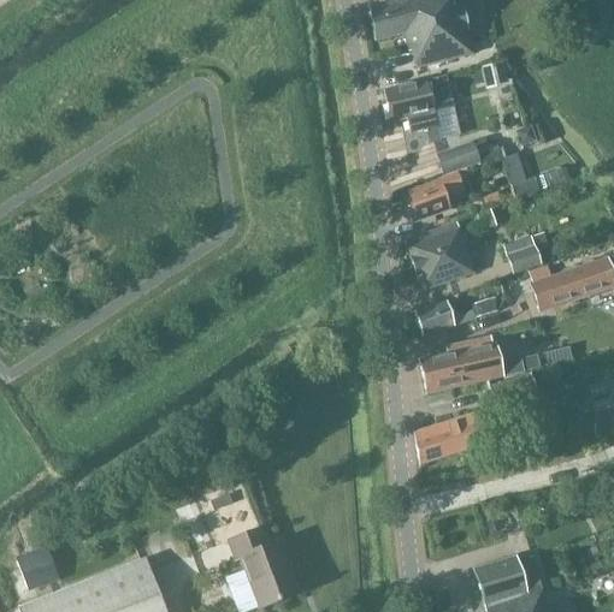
[(383,0),(370,4),(376,40),(407,34),(411,51),(413,51),(418,67),(474,53),(462,0),(383,0)]
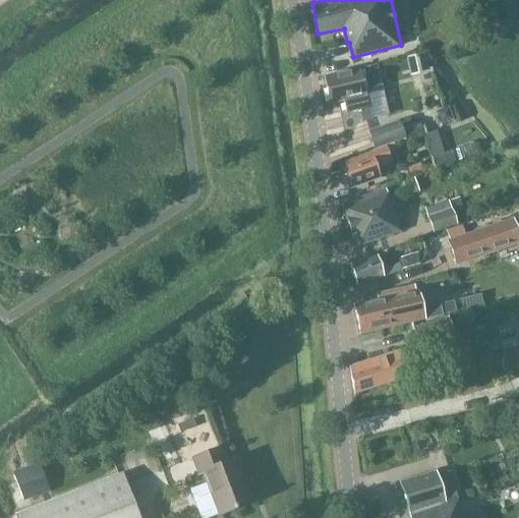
[(426,51),(408,54),(412,71),(429,67),(426,51)]
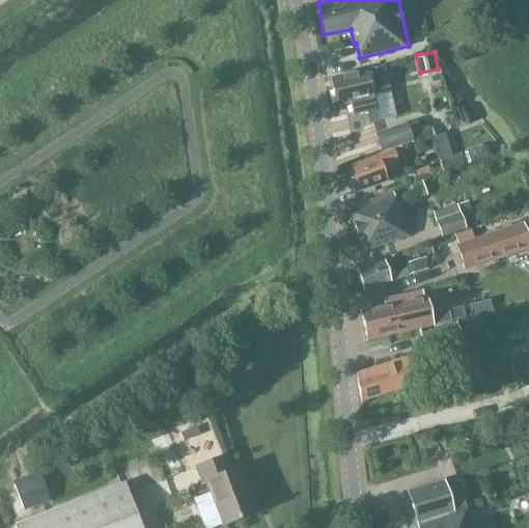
[(392,92),(387,65),(331,76),(337,104),(351,101),(354,114),(378,110),(376,95),(392,92)]
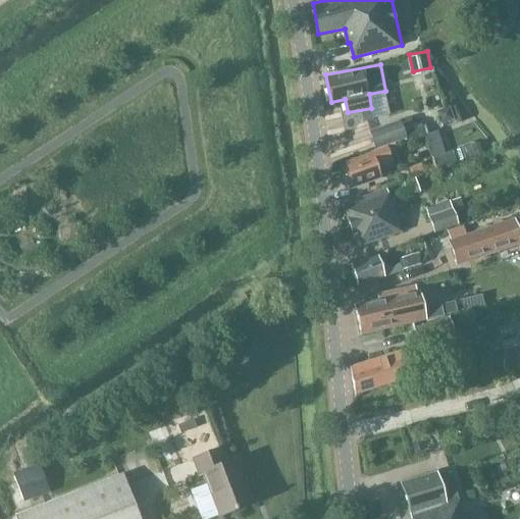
[(378,126),(406,116),(402,106),(374,115),(378,126)]
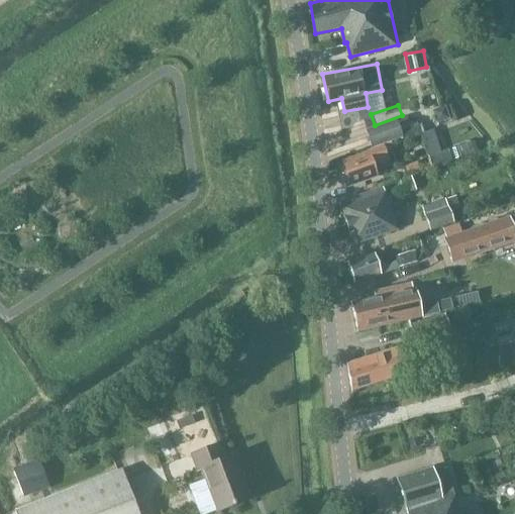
[(406,116),(398,118),(368,128),(373,145),(403,135),(404,137),(425,129),(422,121),(410,126),(406,116)]
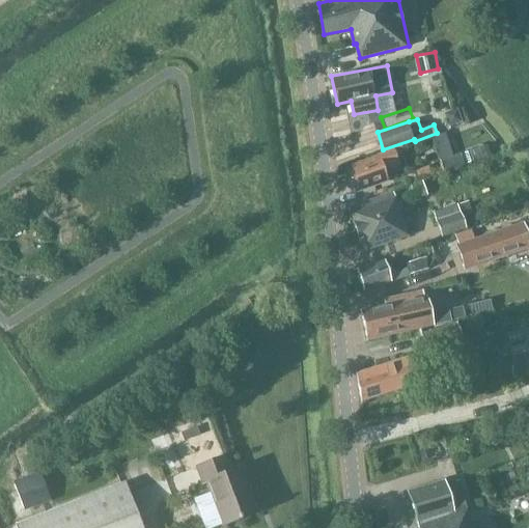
[(379,156),(347,166),(356,190),(389,178),(386,170),(393,168),(391,161),(399,159),(395,147),(378,153),(379,156)]
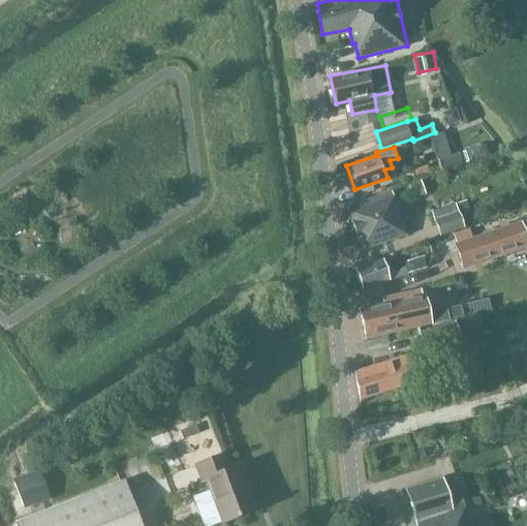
[(425,161),(433,159),(431,152),(410,157),(417,187),(430,184),(425,161)]
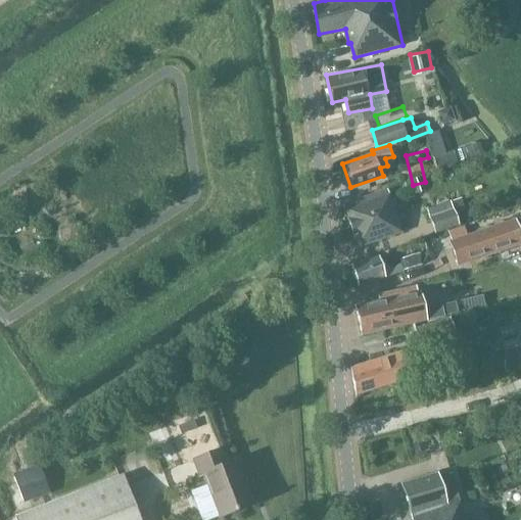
[(389,188),(344,202),(354,234),(358,233),(362,244),(403,230),(389,188)]
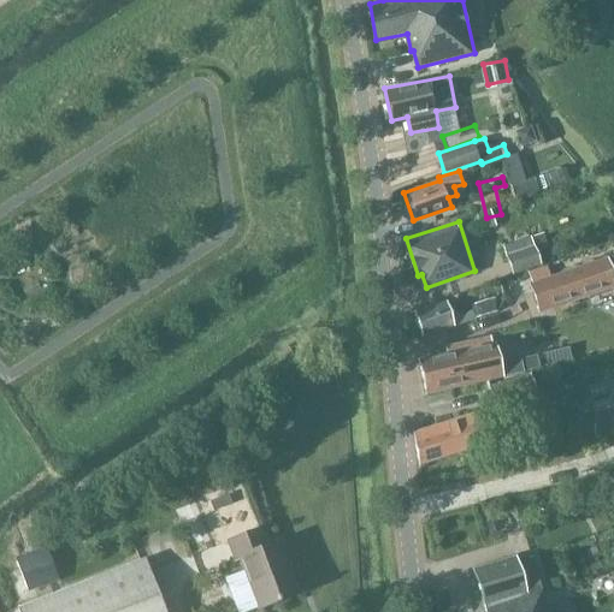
[(544,231),(532,235),(505,244),(514,272),(542,262),(537,251),(550,247),(544,231)]
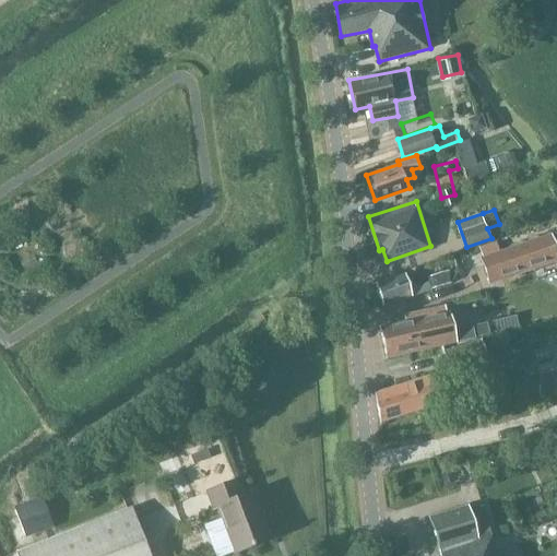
[(556,232),(482,257),(489,282),(556,259),(556,232)]
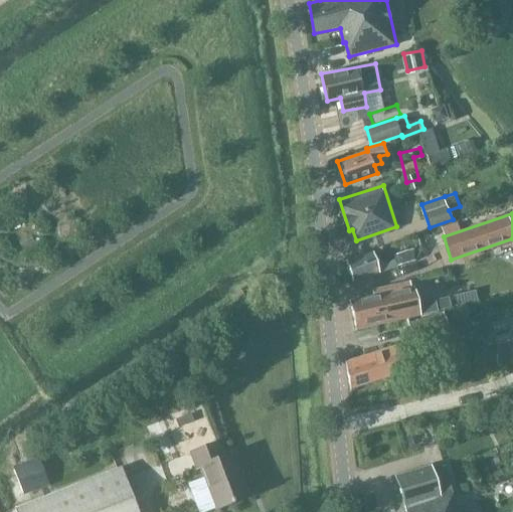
[(414,259),(411,248),(395,254),(399,264),(414,259)]
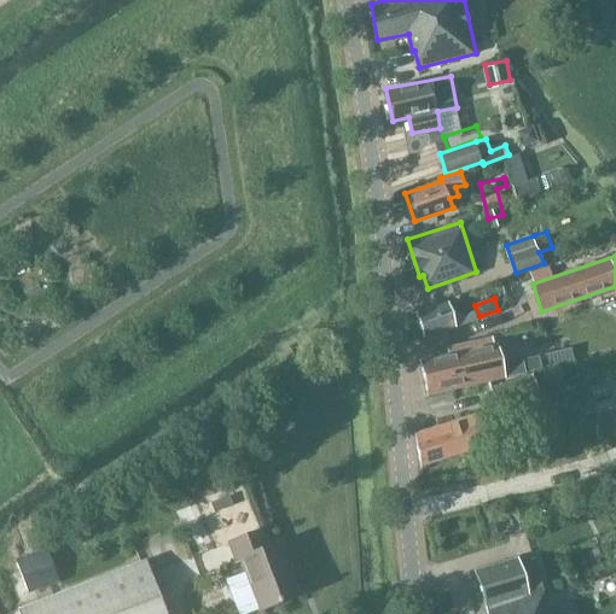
[(425,334),(478,317),(475,309),(454,316),(449,300),(417,311),(425,334)]
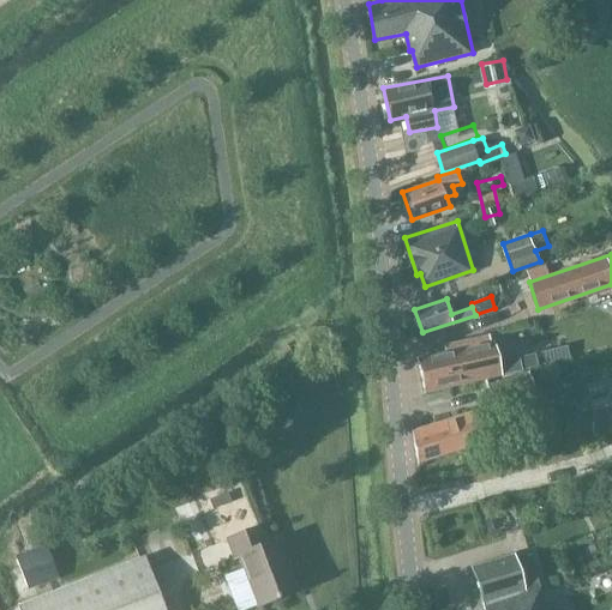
[(501,330),(534,324),(531,306),(497,313),(501,330)]
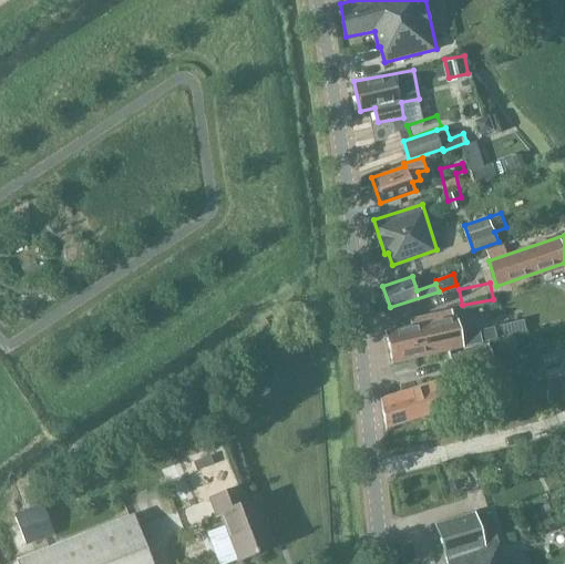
[(393,360),(482,340),(480,328),(460,332),(456,315),(453,315),(452,308),(386,324),(393,360)]
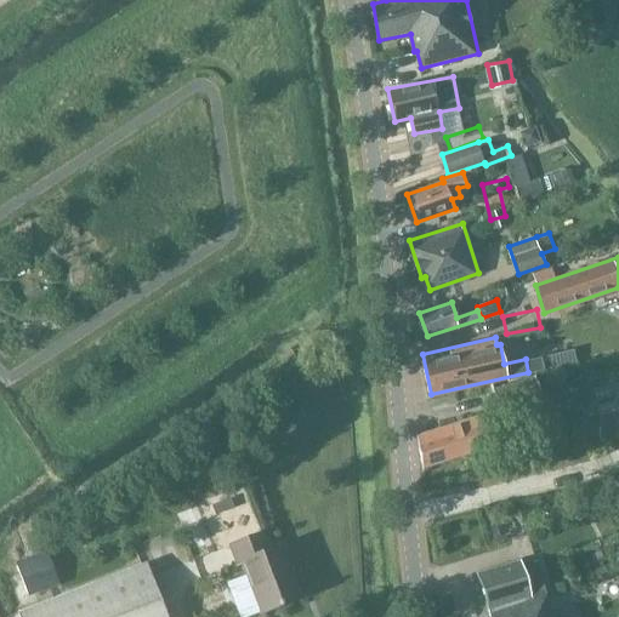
[(557,352),(544,355),(547,370),(561,366),(557,352)]
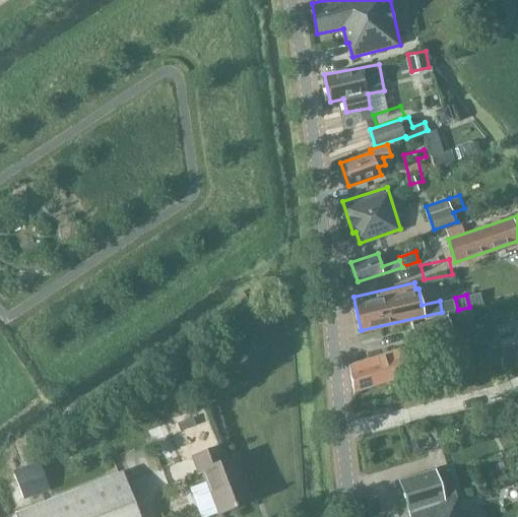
[(517,308),(502,310),(505,331),(517,328),(517,308)]
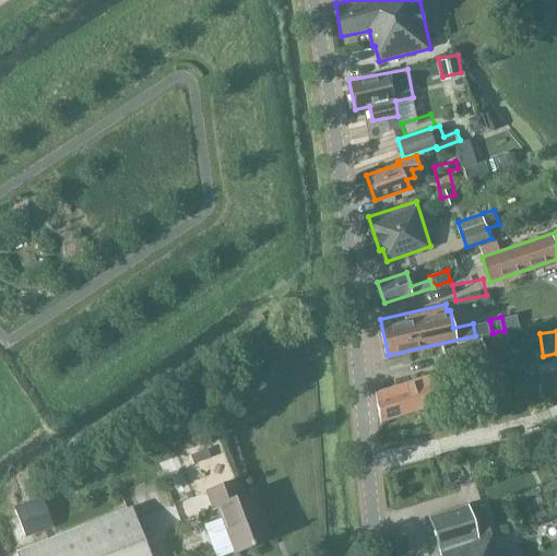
[(487,357),(482,338),(445,350),(450,369),(487,357)]
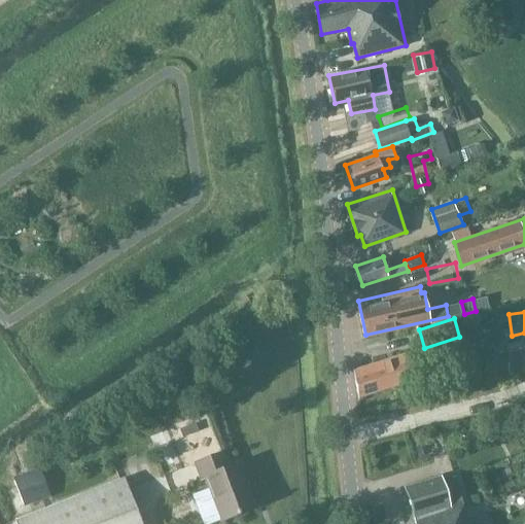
[(478,336),(490,335),(488,319),(476,320),(478,336)]
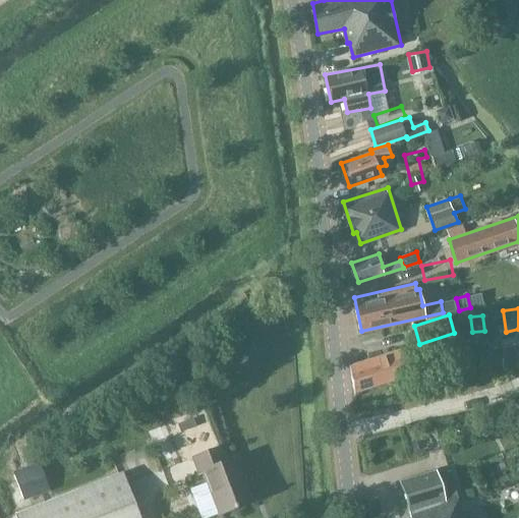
[(416,372),(407,346),(351,364),(355,392),(416,372)]
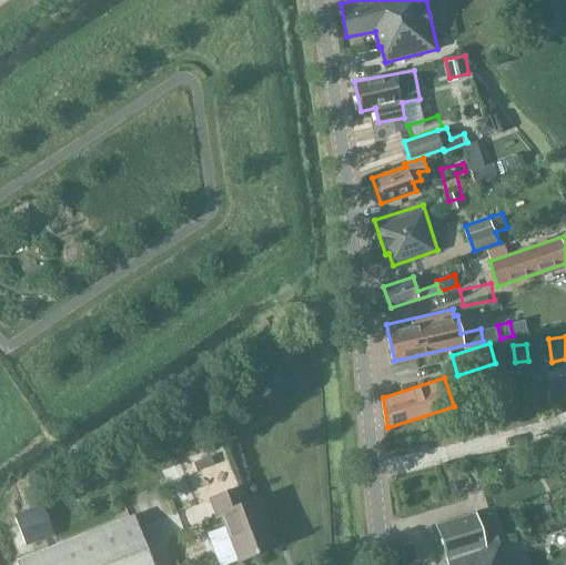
[(165,482),(155,486),(165,505),(174,500),(165,482)]
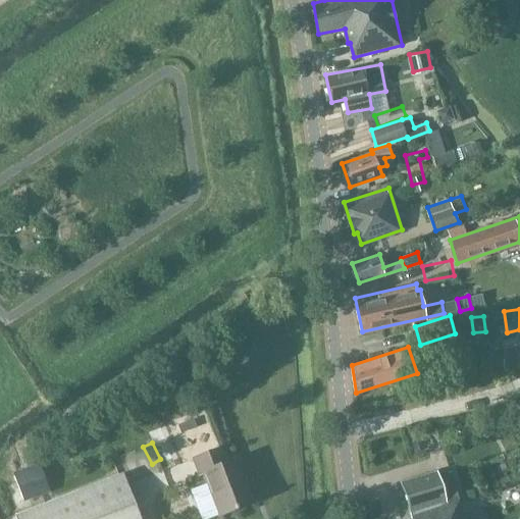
[(222,516),(255,504),(238,460),(228,463),(222,448),(195,459),(201,475),(206,473),(222,516)]
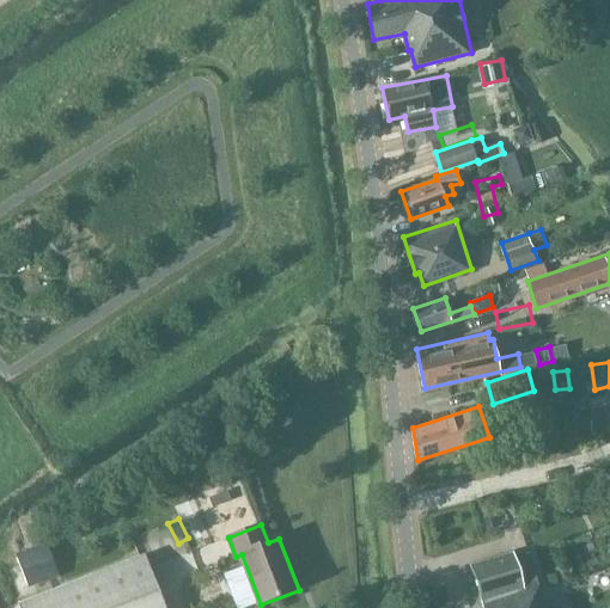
[(48,544),(18,556),(29,583),(59,571),(48,544)]
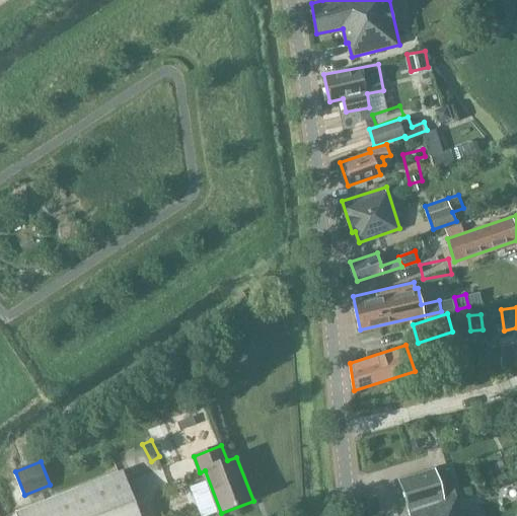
[(436,466),(399,478),(412,515),(465,515),(459,495),(457,496),(448,468),(437,471),(436,466)]
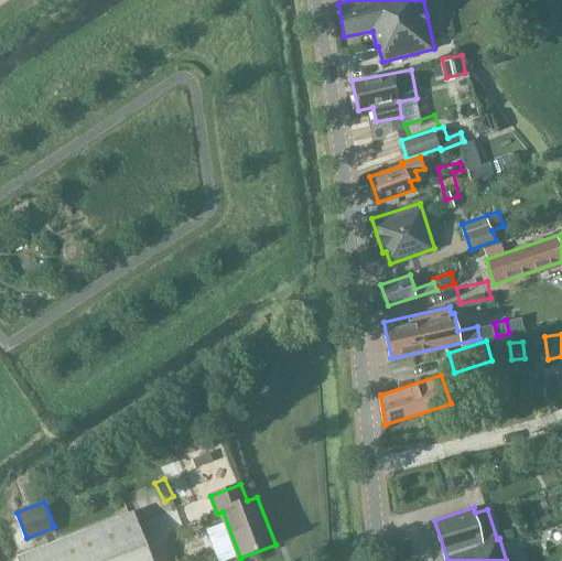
[(19,560),(153,560),(136,513),(19,558),(19,560)]
